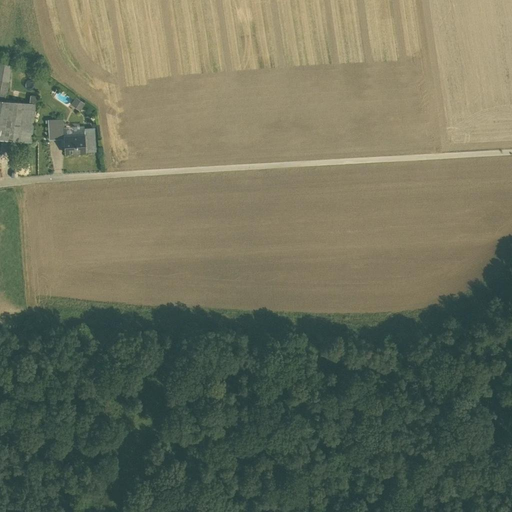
[(11,64),(0,62),(0,80),(8,82),(11,64)]
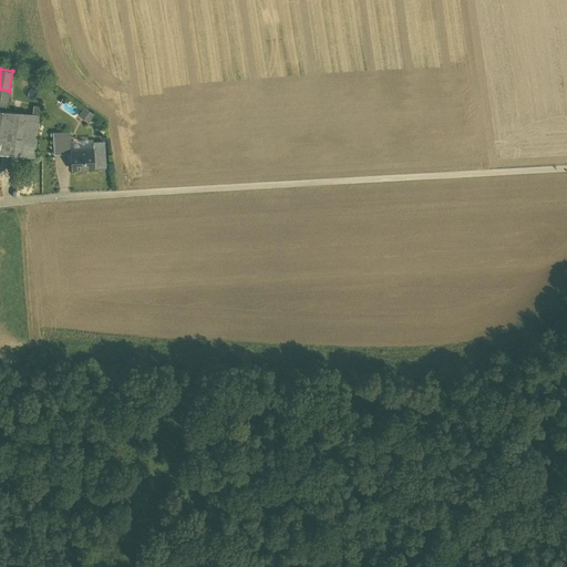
[(92,114),(84,109),(80,114),(89,120),(92,114)]
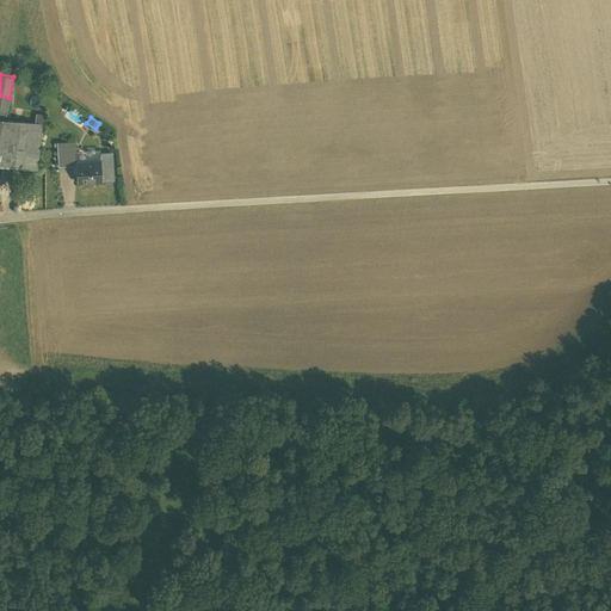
[(42,125),(6,119),(0,118),(0,164),(17,166),(17,167),(37,170),(42,125)]
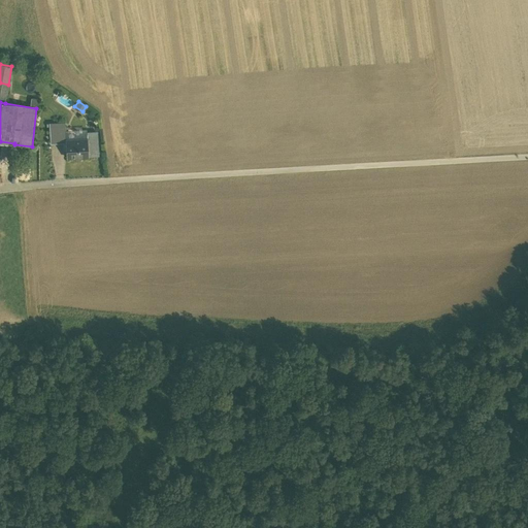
[(65,126),(51,127),(51,143),(66,142),(65,139),(66,139),(65,126)]
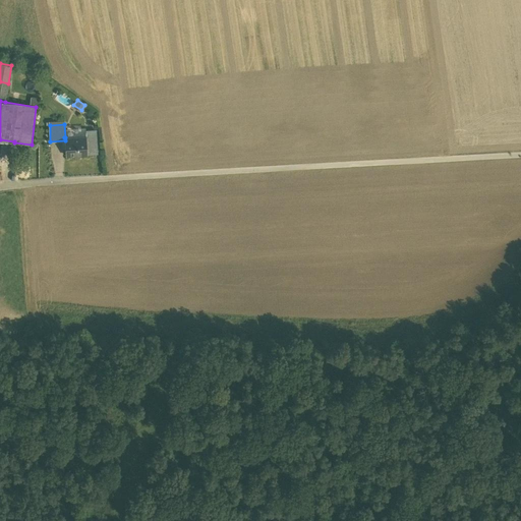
[(95,130),(92,130),(85,130),(85,136),(65,137),(64,137),(65,140),(66,156),(88,154),(97,153),(95,130)]
